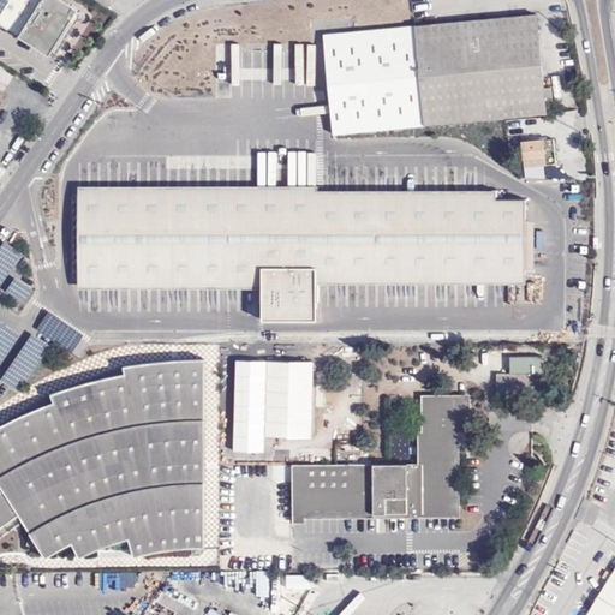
[(18,36),(49,57),(71,22),(66,18),(70,13),(75,17),(78,11),(61,0),(0,0),(0,25),(18,37),(18,36)]
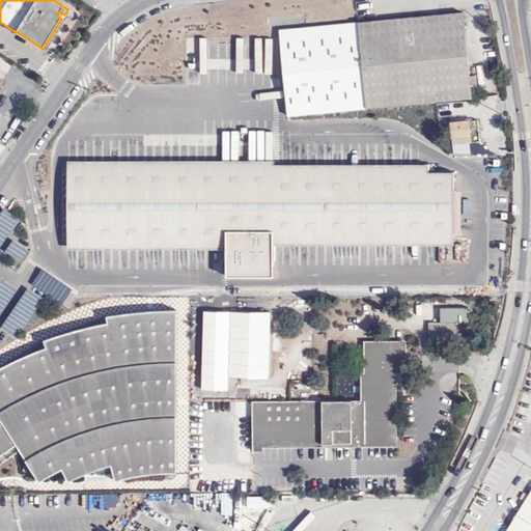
[(466,12),(281,27),(288,115),(472,98),(472,89),(478,88),(477,76),(472,76),(466,12)]
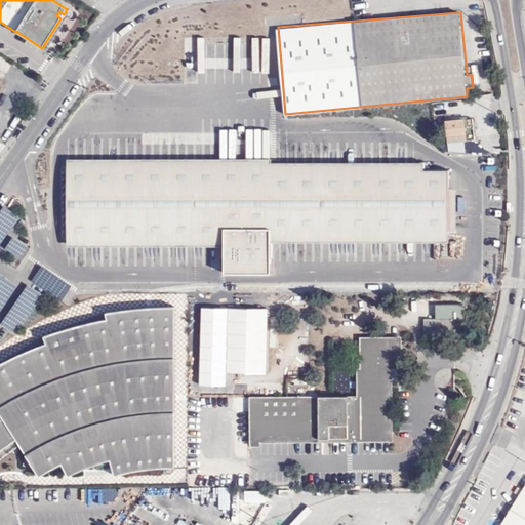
[(474,119),(447,122),(448,140),(476,138),(474,119)]
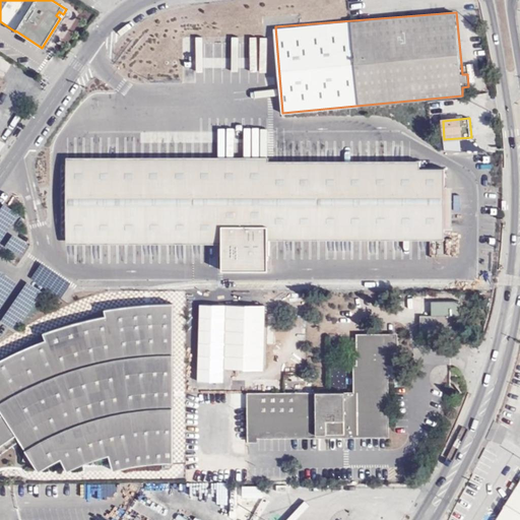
[(416,155),(69,155),(69,238),(220,238),(220,269),(267,269),(267,239),(442,239),(442,167),(416,167),(416,155)]
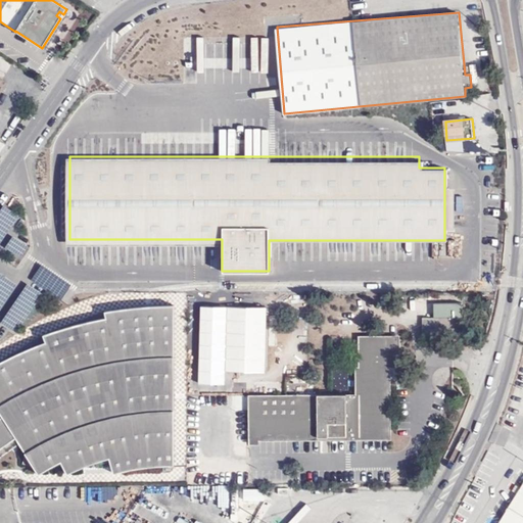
[(3,202),(0,206),(0,241),(19,214),(3,202)]
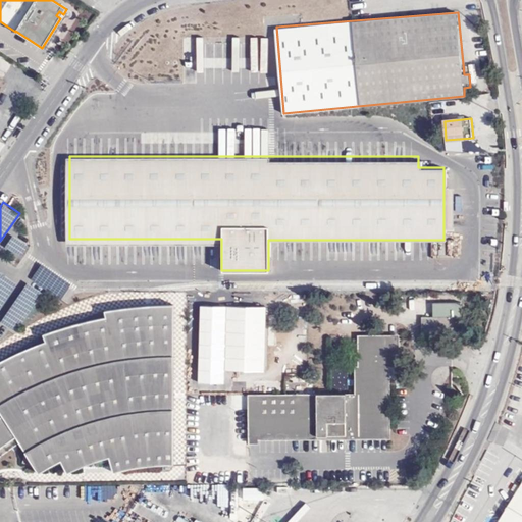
[(12,232),(5,244),(19,254),(27,243),(12,232)]
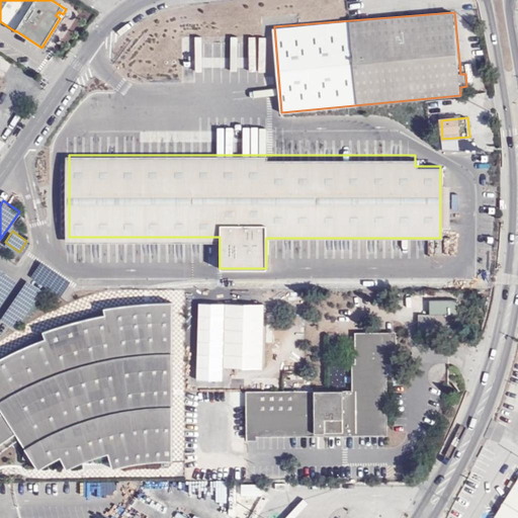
[(42,260),(31,275),(59,294),(70,279),(42,260)]
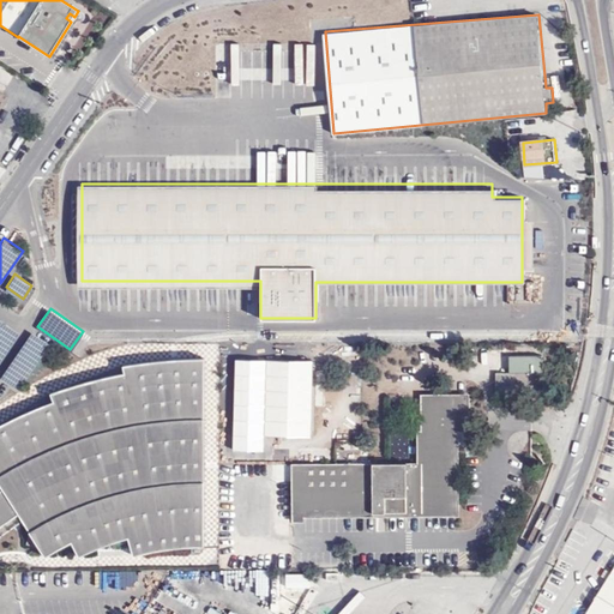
[(0,319),(0,360),(19,333),(0,319)]
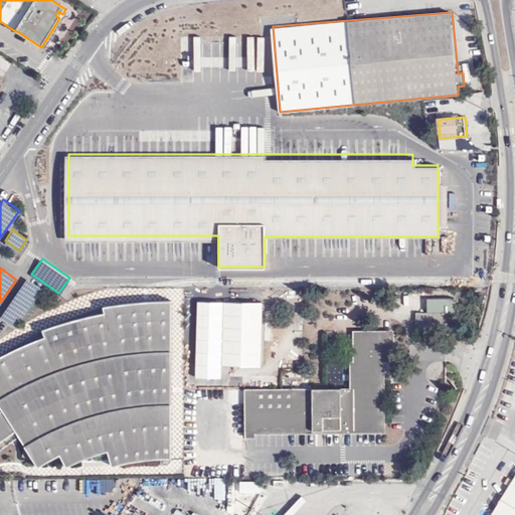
[(43,288),(27,277),(1,315),(17,326),(43,288)]
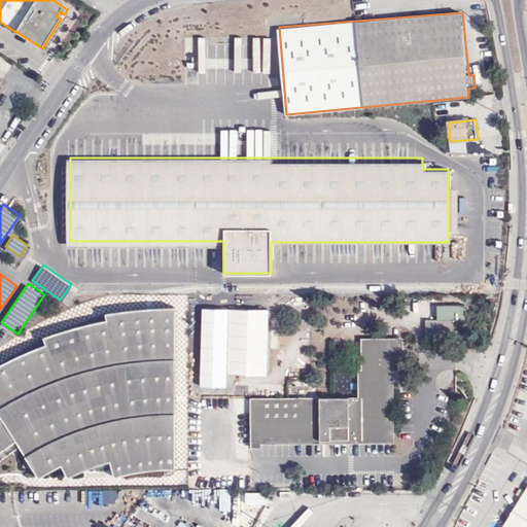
[(436,320),(425,320),(426,340),(460,340),(460,319),(466,319),(466,305),(436,305),(436,320)]
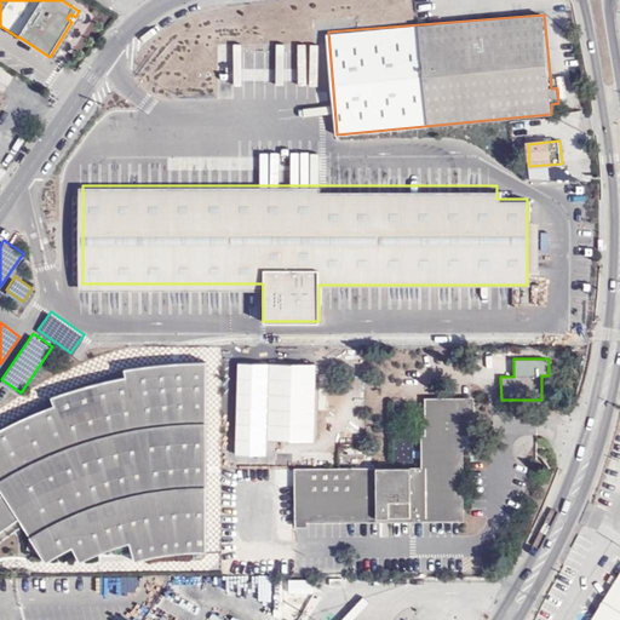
[(0,540),(9,535),(24,524),(30,535),(28,549),(40,551),(47,561),(61,552),(74,545),(80,561),(95,554),(110,547),(121,544),(131,541),(136,560),(149,556),(166,552),(179,551),(206,550),(206,360),(154,363),(125,367),(126,375),(109,378),(91,383),(72,389),(52,395),(55,403),(32,413),(13,422),(0,428),(0,540)]
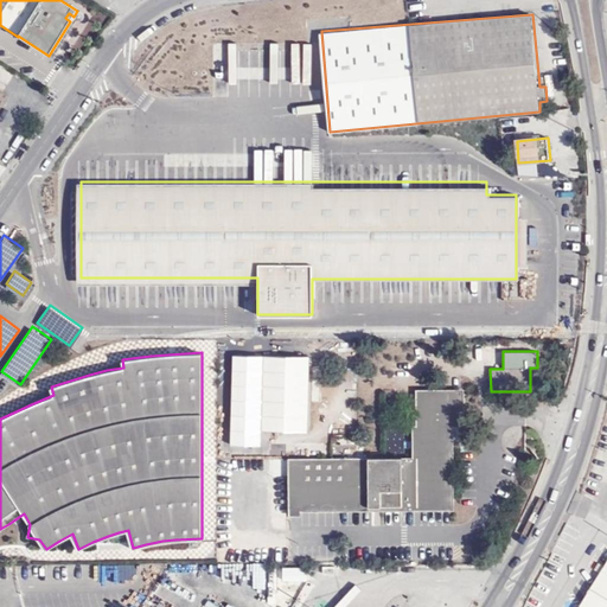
[(308,353),(262,353),(262,427),(308,427),(308,353)]
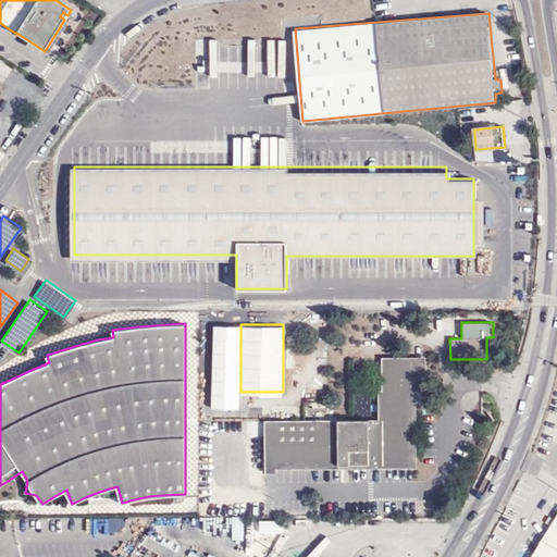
[(276,469),(416,468),(415,391),(425,391),(425,357),(382,357),(382,391),(379,391),(379,420),(294,420),(274,421),(265,421),(265,472),(276,473),(276,469)]
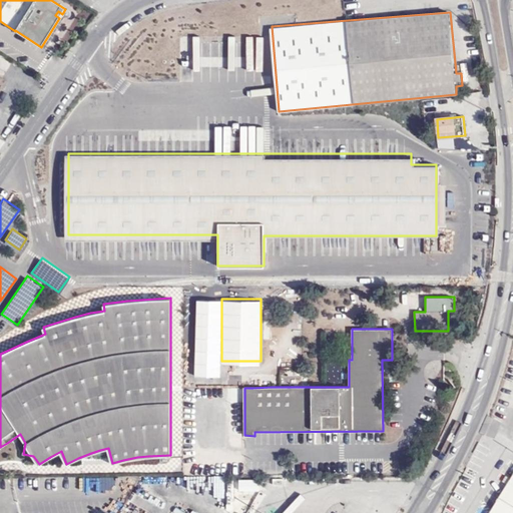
[(251,378),(252,388),(271,387),(271,380),(266,380),(266,378),(251,378)]
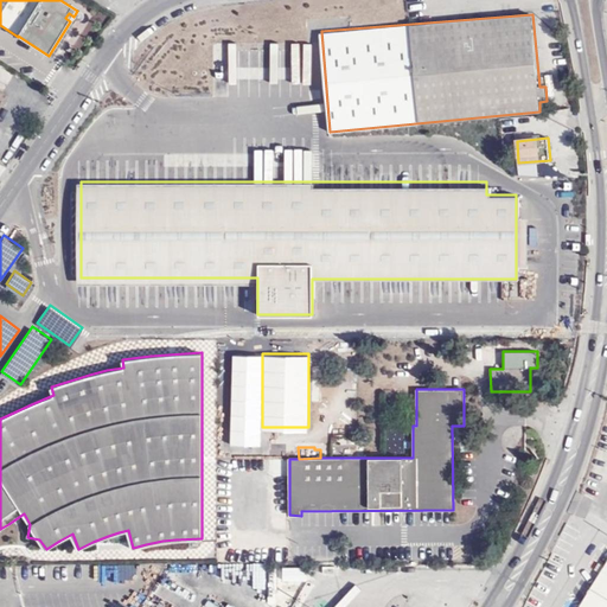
[(606,606),(606,557),(575,606),(606,606)]
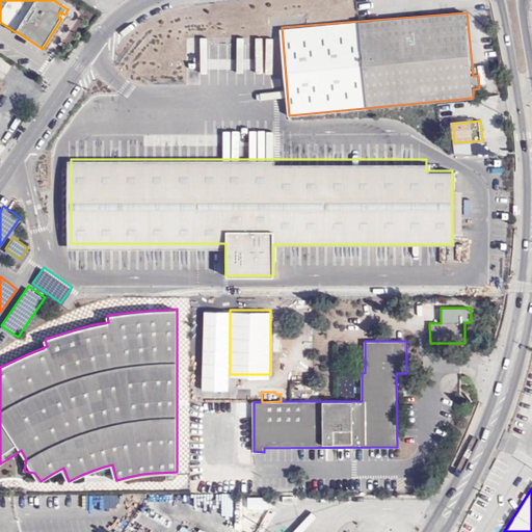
[(247,497),(247,508),(269,508),(269,497),(247,497)]
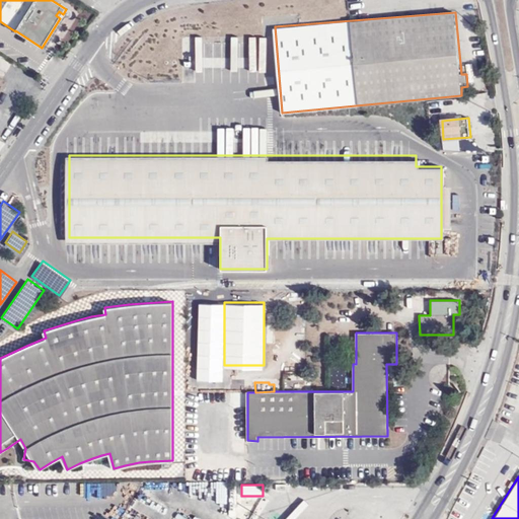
[(135,500),(155,509),(159,500),(140,490),(135,500)]
